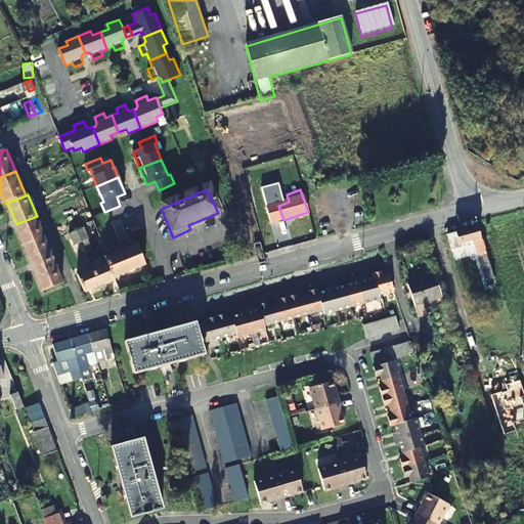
[(16,224),(25,246),(45,237),(37,216),(16,224)]
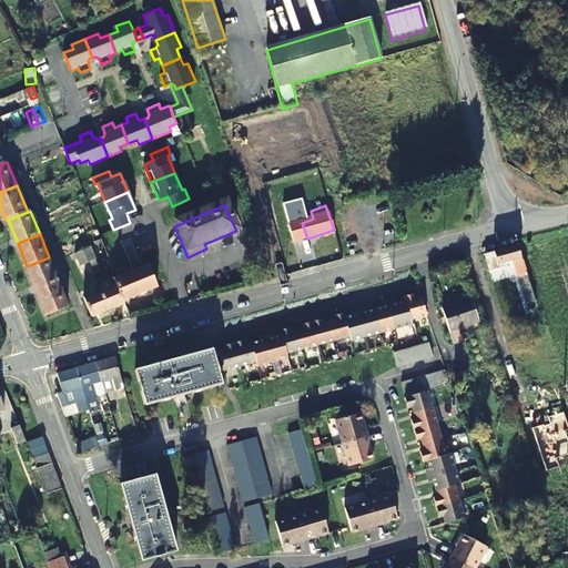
[(499,261),(515,256),(530,307),(538,305),(526,265),(521,252),(518,243),(494,249),(499,261)]
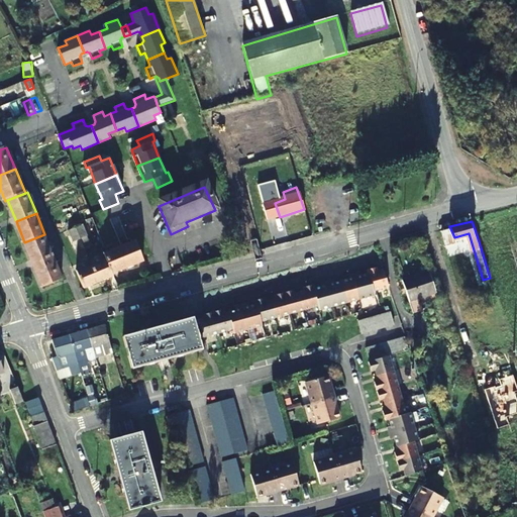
[(76,227),(82,241),(88,238),(82,224),(76,227)]
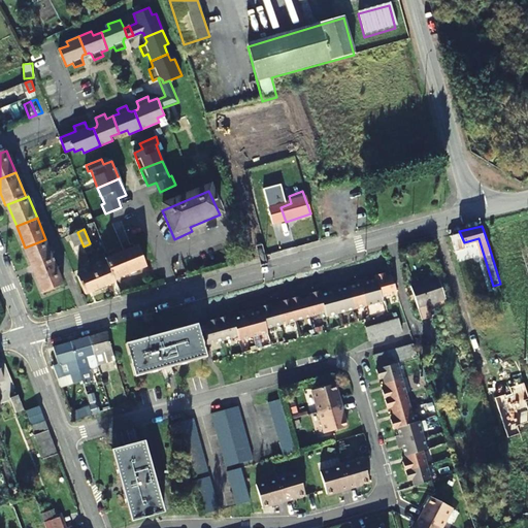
[(76,249),(84,246),(77,232),(70,235),(76,249)]
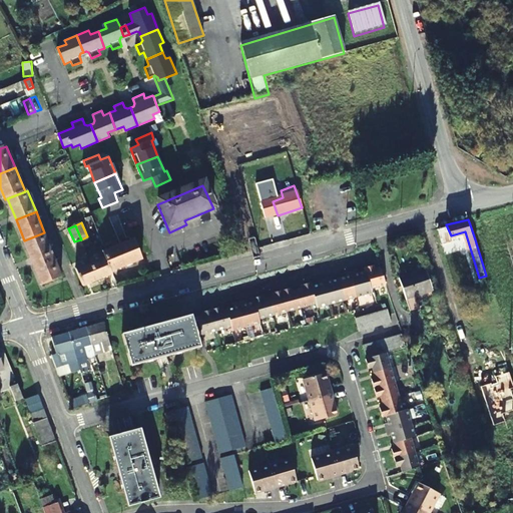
[(24,240),(33,264),(54,254),(44,232),(24,240)]
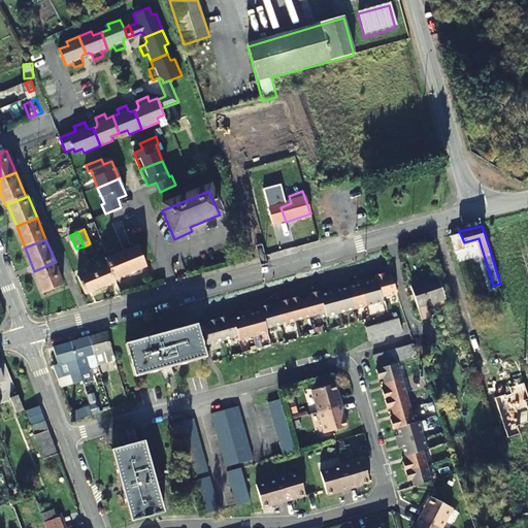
[(143,244),(126,251),(135,272),(152,266),(143,244)]
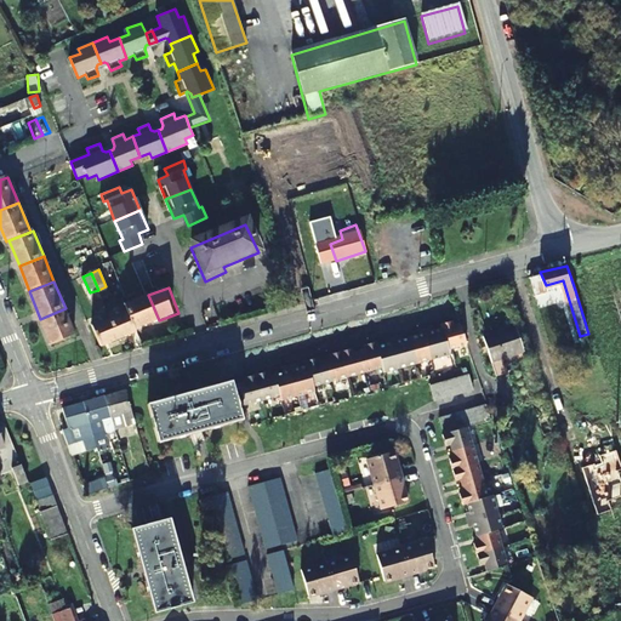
[(159,320),(148,295),(129,302),(140,328),(159,320)]
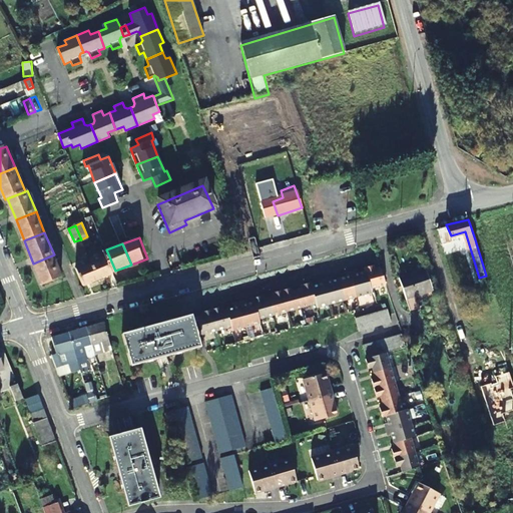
[(62,277),(54,254),(33,264),(42,285),(62,277)]
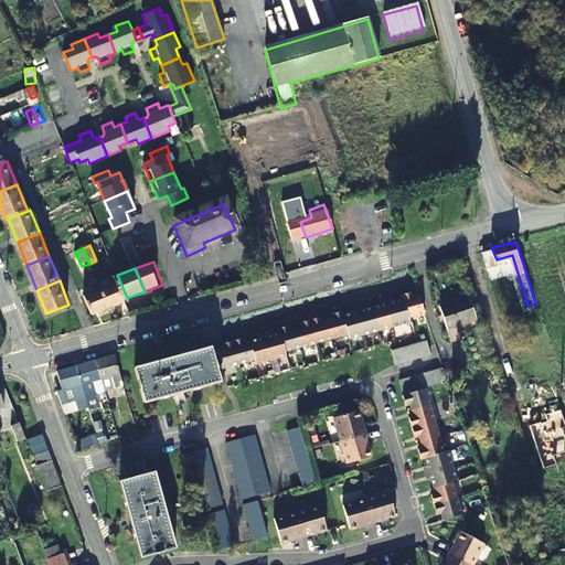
[(125,302),(116,284),(100,290),(108,309),(125,302)]
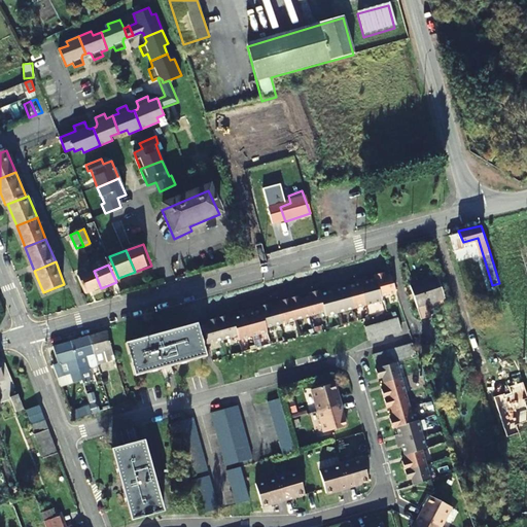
[(377,273),(378,276),(383,293),(398,289),(393,272),(388,273),(387,270),(377,273)]
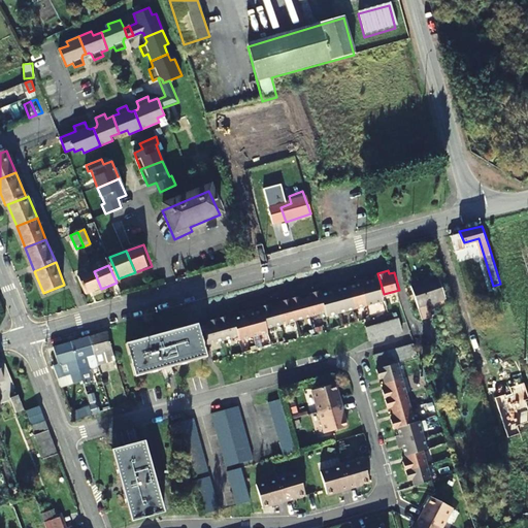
[(101,289),(94,271),(79,277),(87,294),(101,289)]
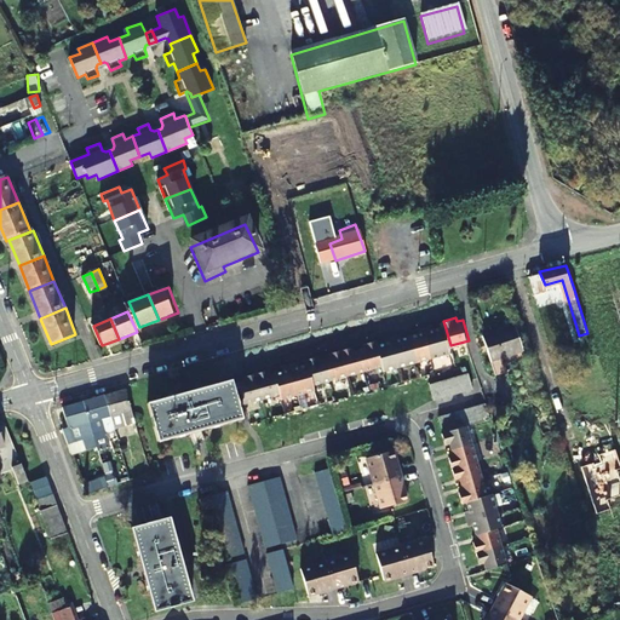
[(436,327),(429,329),(436,356),(452,351),(451,345),(445,325),(436,327)]
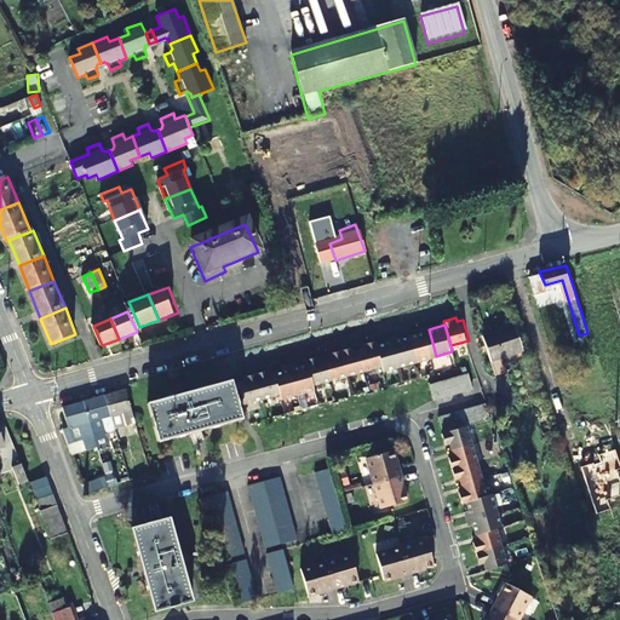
[(526,350),(517,326),(506,329),(515,354),(526,350)]
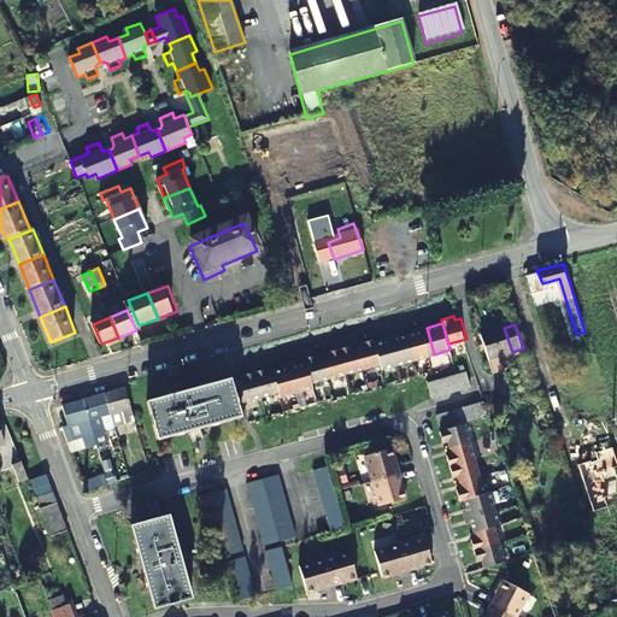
[(419,329),(411,333),(417,358),(434,354),(427,328),(419,329)]
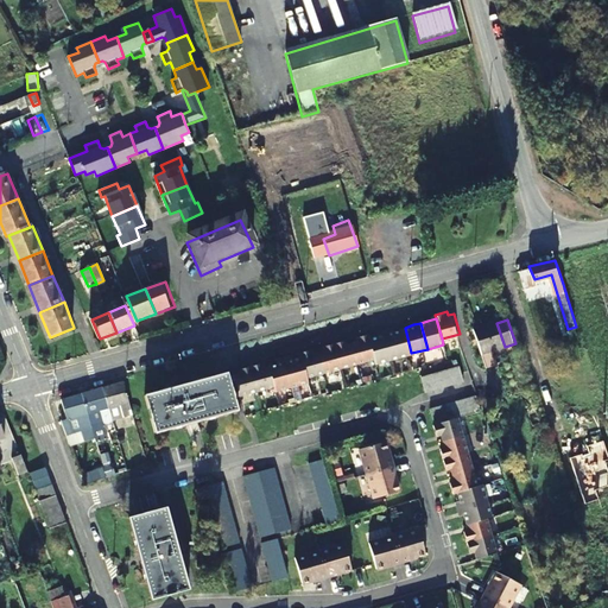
[(482,340),(486,339),(491,352),(505,347),(496,323),(479,329),(482,340)]
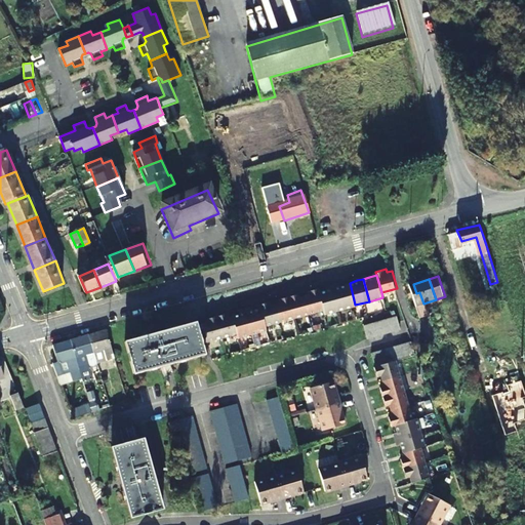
[(350,283),(341,285),(334,287),(340,309),(355,305),(350,283)]
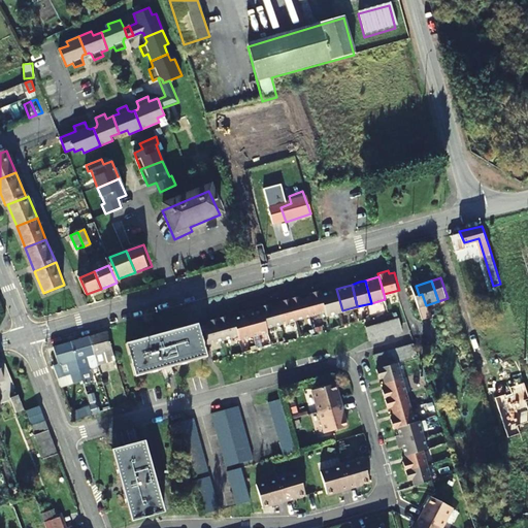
[(324,292),(323,289),(312,291),(314,295),(308,296),(312,315),(328,309),(324,292)]
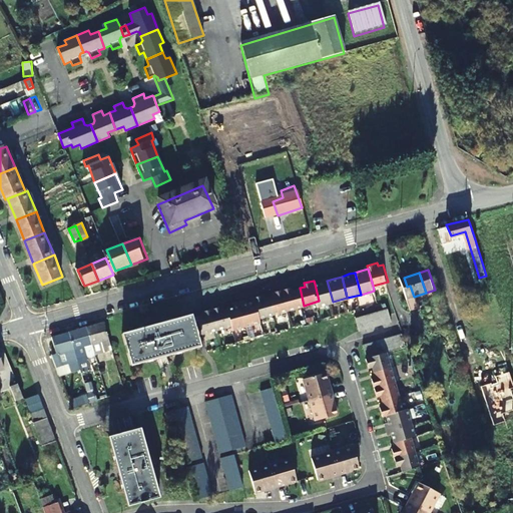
[(322,282),(315,284),(319,301),(320,306),(333,302),(327,281),(322,282)]
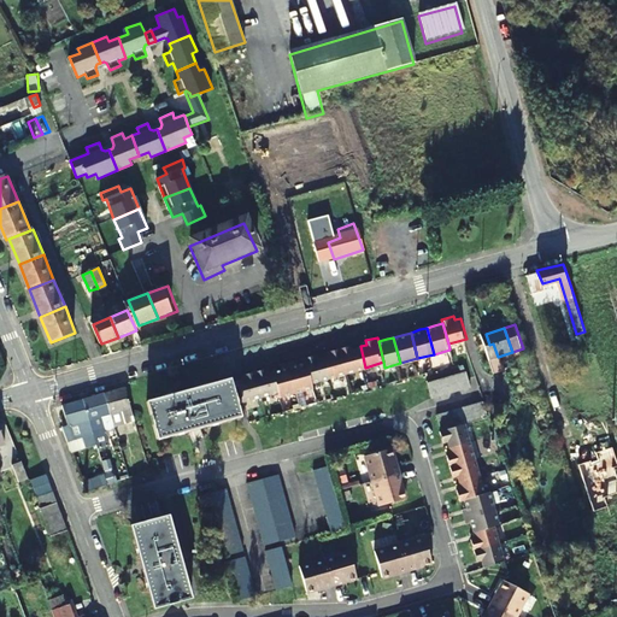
[(354,347),(353,344),(342,347),(344,351),(348,372),(365,368),(360,346),(354,347)]
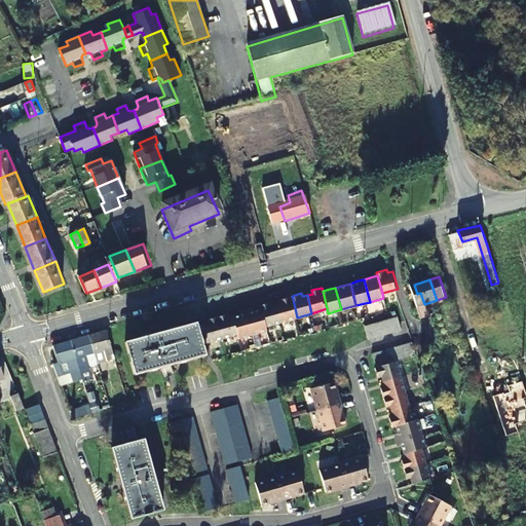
[(282,298),(283,302),(277,303),(283,322),(297,317),(293,299),(292,296),(282,298)]
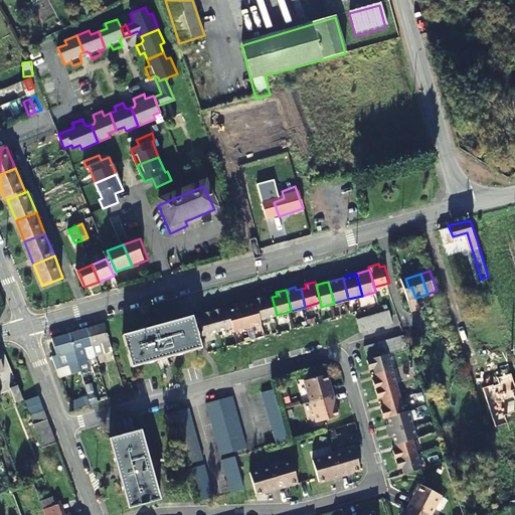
[(272,297),(267,299),(266,295),(255,298),(258,301),(262,319),(277,315),(272,297)]
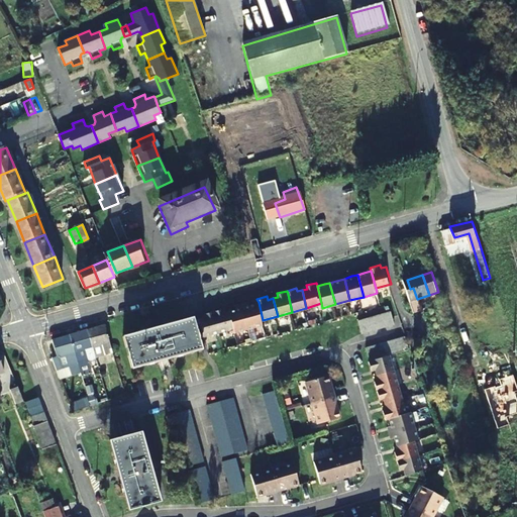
[(251,304),(244,306),(250,328),(265,324),(263,320),(259,302),(251,304)]
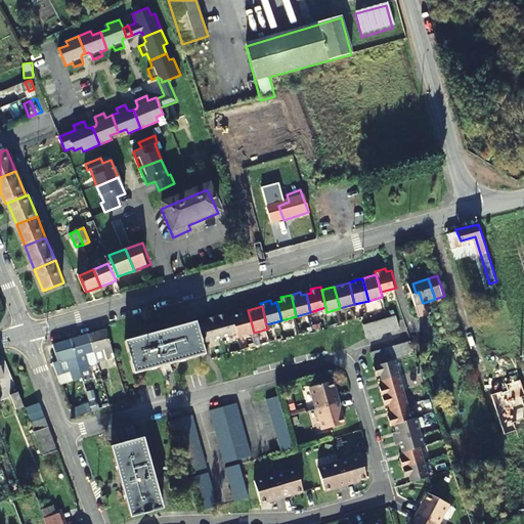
[(242,312),(233,314),(238,332),(239,336),(254,333),(248,310),(242,312)]
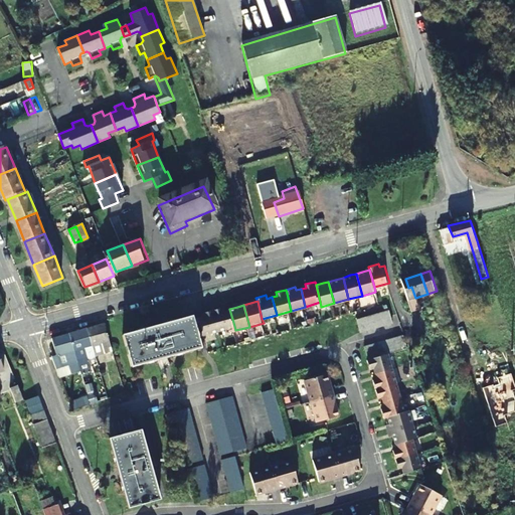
[(224,306),(214,309),(220,330),(234,326),(229,309),(225,310),(224,306)]
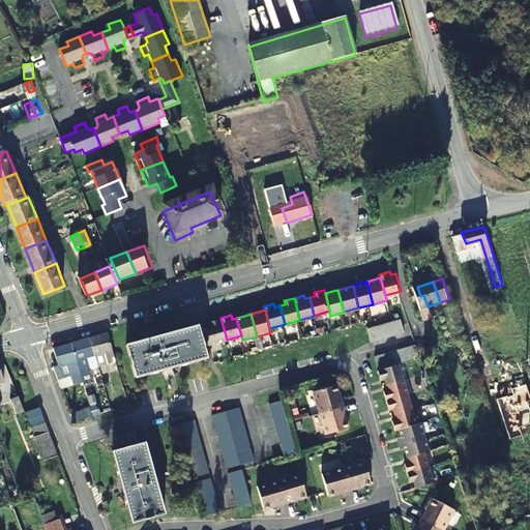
[(227,340),(221,318),(211,321),(212,324),(206,326),(211,344),(227,340)]
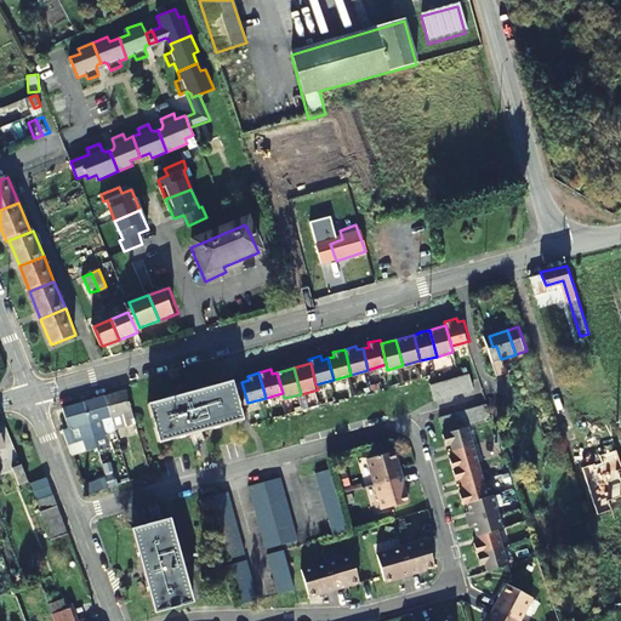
[(478,393),(473,377),(465,381),(469,397),(478,393)]
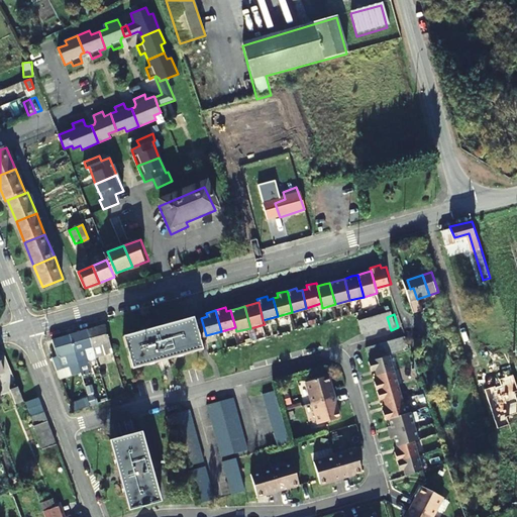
[(195,316),(124,335),(133,368),(204,348),(201,337),(196,319),(195,316)]
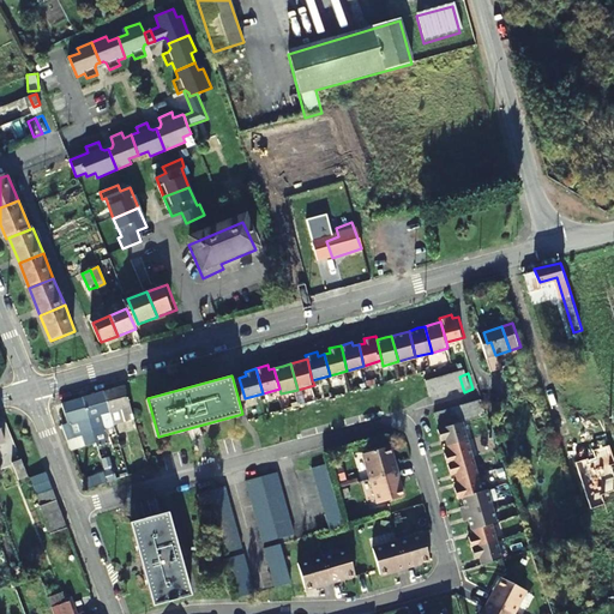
[(464,392),(459,377),(451,379),(457,395),(464,392)]
